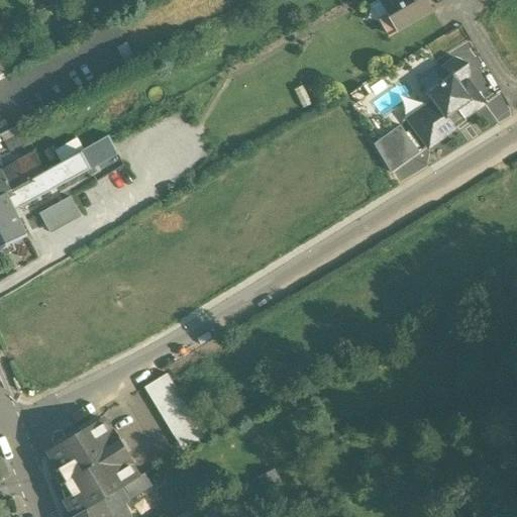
[(380,0),(390,16),(382,21),(390,35),(432,11),(426,0),(380,0)]
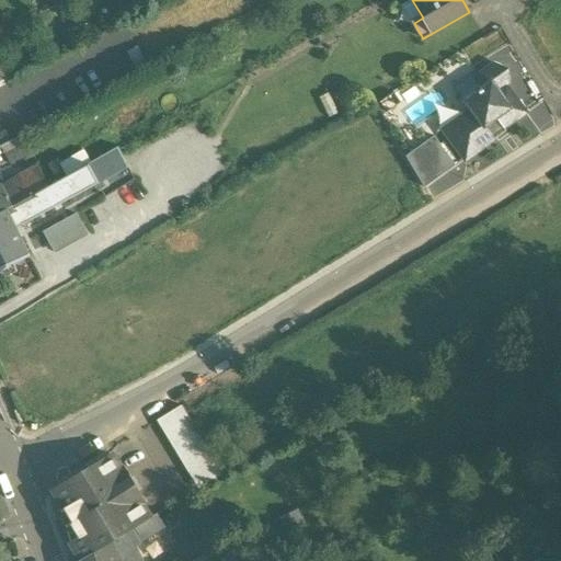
[(493,65),(473,79),(470,76),(455,88),(465,101),(464,101),(470,111),(443,130),(465,161),(494,140),(493,137),(524,114),(504,88),(507,84),(507,78),(505,71),(500,67),(493,65)]
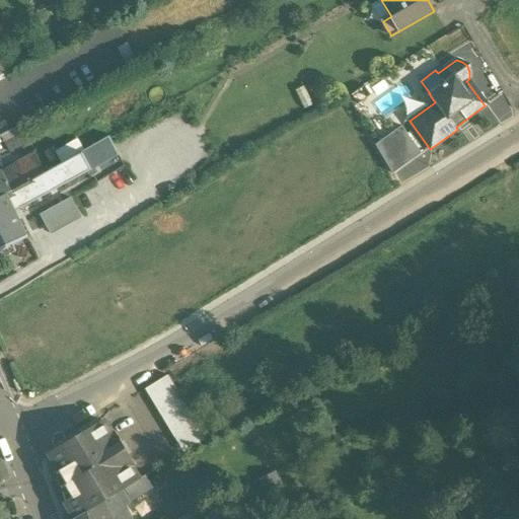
[(36,118),(21,126),(24,132),(25,135),(41,127),(36,118)]
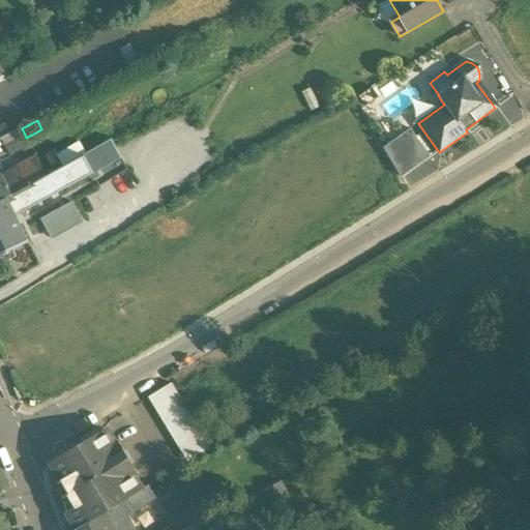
[(430,157),(410,129),(383,149),(401,178),(430,157)]
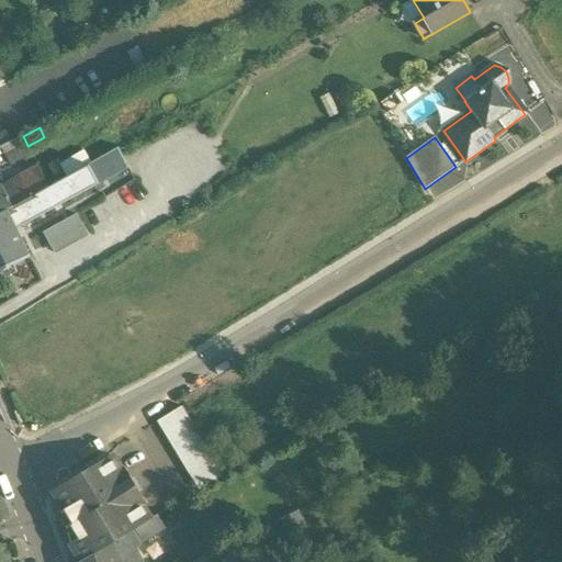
[(26,143),(4,154),(12,165),(32,155),(27,146),(26,143)]
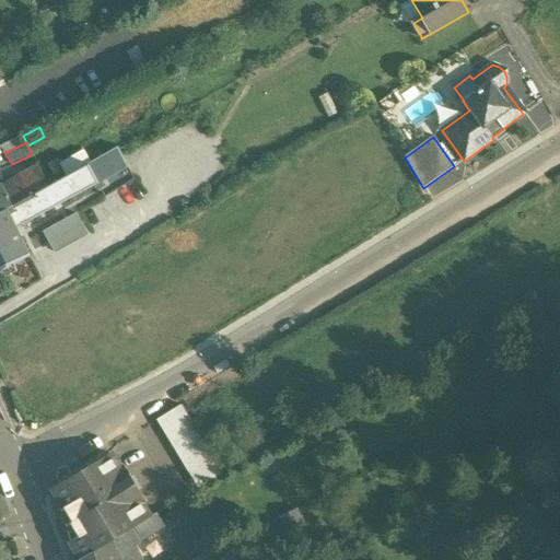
[(102,147),(44,177),(49,186),(88,165),(106,154),(102,147)]
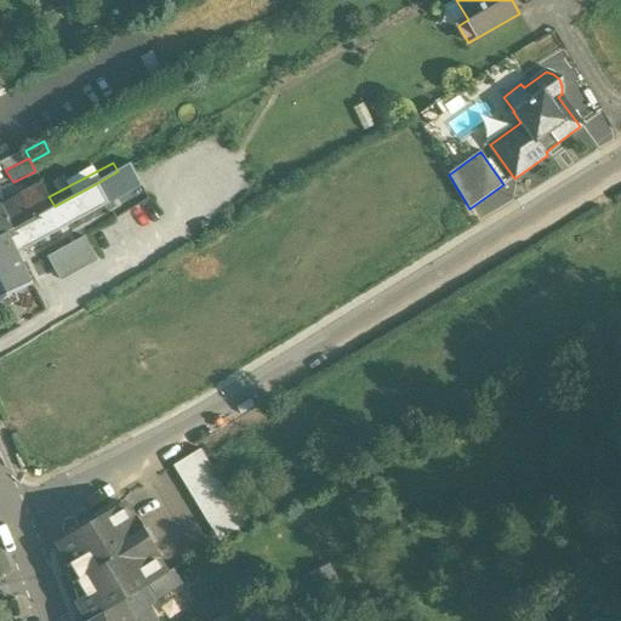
[(13,229),(5,233),(12,246),(27,249),(91,214),(107,201),(97,183),(55,206),(13,229)]
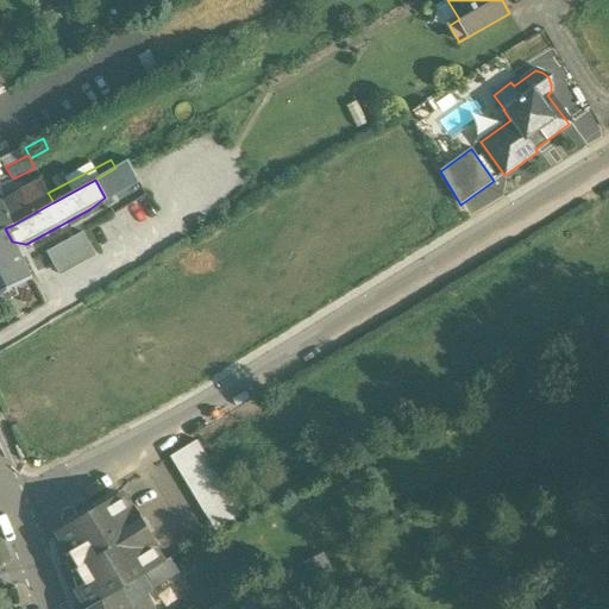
[(43,182),(0,205),(0,231),(5,228),(13,225),(54,202),(48,193),(43,182)]
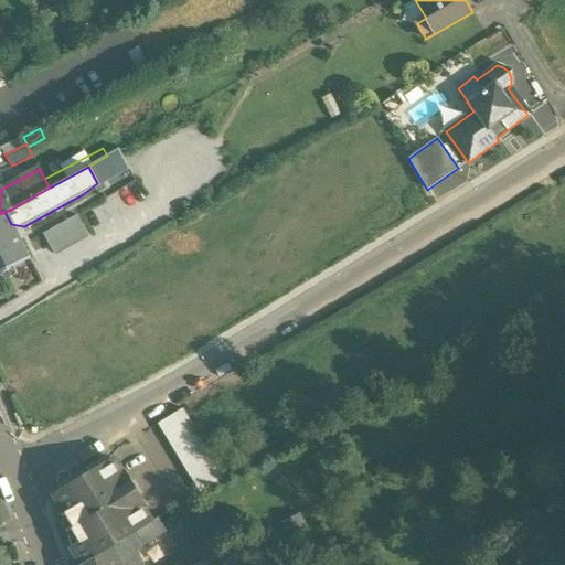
[(4,212),(0,214),(0,273),(29,259),(11,224),(4,212)]
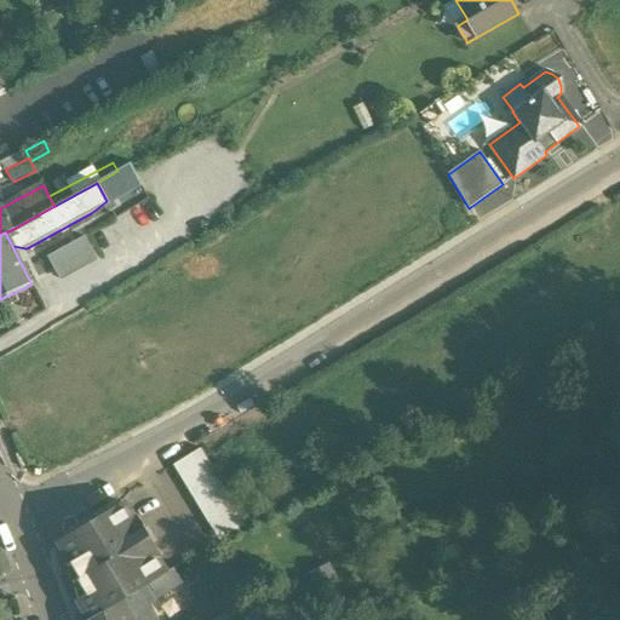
[(75,242),(53,256),(63,271),(85,258),(75,242)]
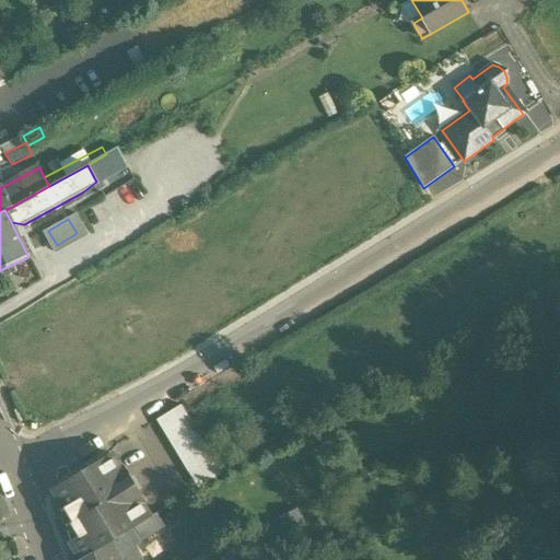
[(222,475),(181,406),(155,420),(198,489),(222,475)]
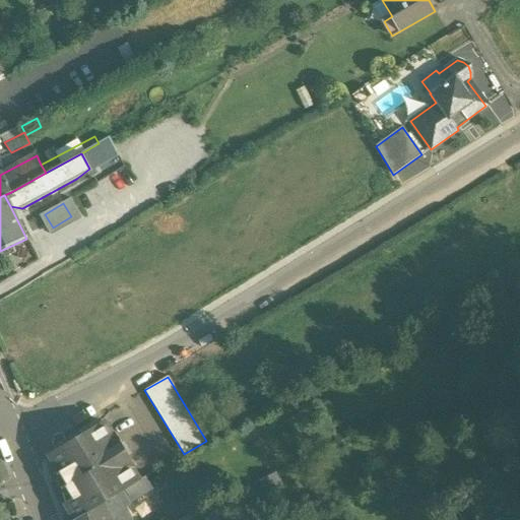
[(103,423),(50,455),(60,471),(56,474),(57,475),(63,471),(69,482),(61,488),(62,490),(68,485),(75,497),(65,502),(75,519),(118,494),(138,481),(131,468),(134,466),(114,435),(111,436),(103,423)]
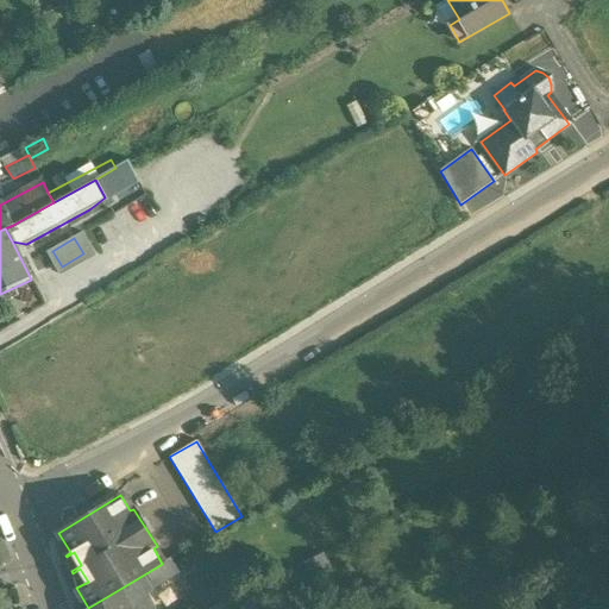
[(322,554),(303,564),(312,579),(330,570),(322,554)]
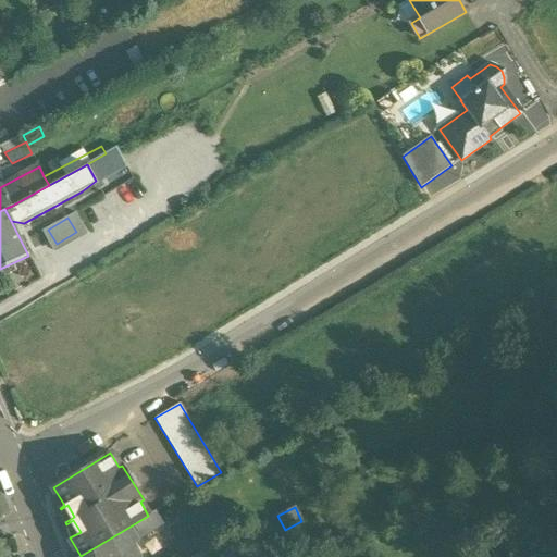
[(148,516),(126,529),(134,545),(140,541),(139,540),(148,534),(149,535),(163,527),(155,511),(148,516)]
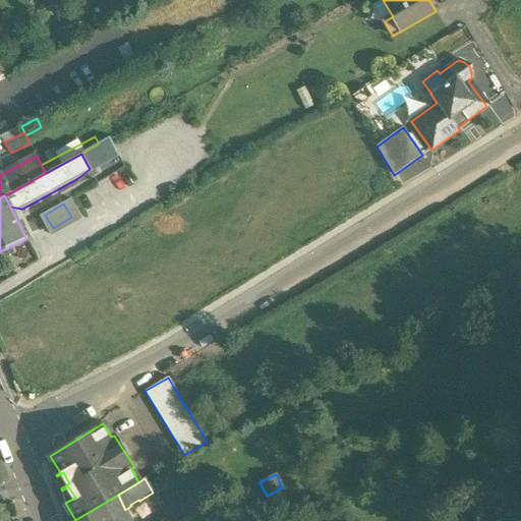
[(249,512),(240,491),(230,497),(238,513),(249,512)]
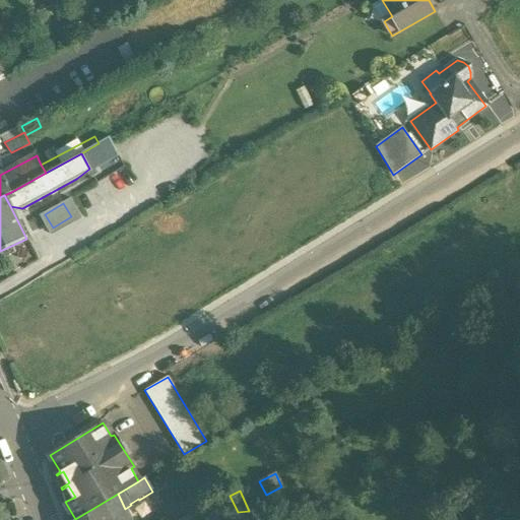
[(75,519),(73,519),(131,519),(125,509),(118,494),(75,519)]
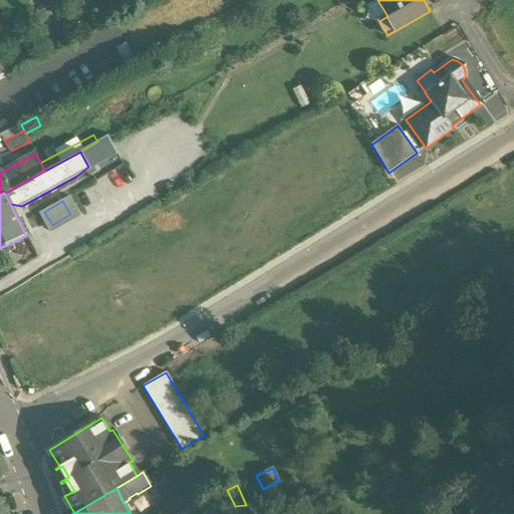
[(163,506),(167,513),(178,513),(190,508),(184,495),(163,506)]
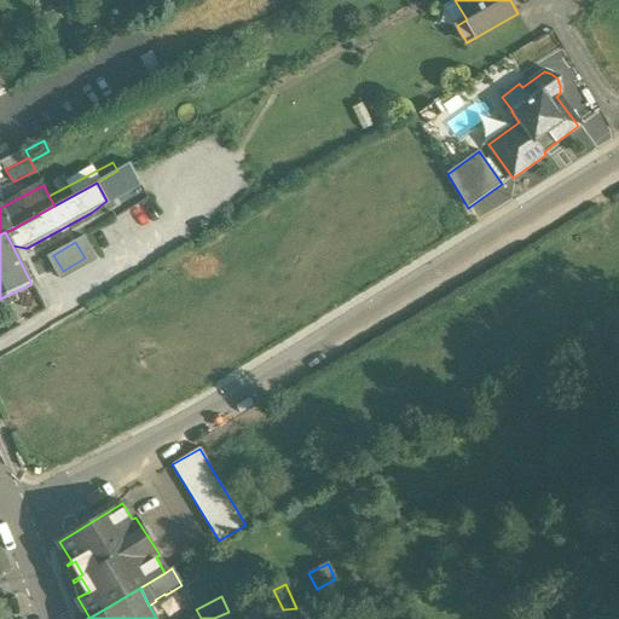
[(229,612),(214,618),(244,618),(239,607),(229,612)]
